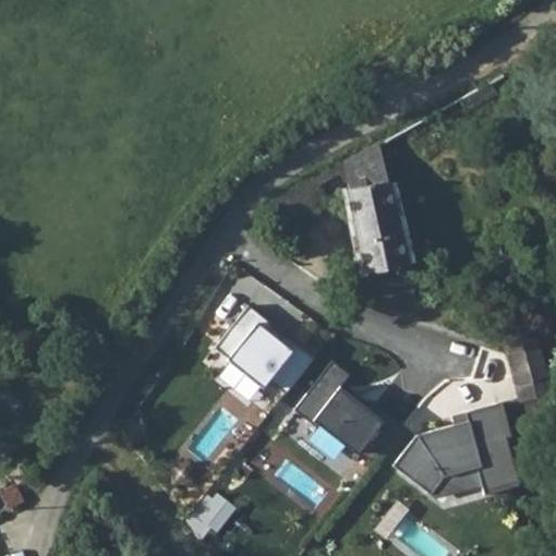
[(498,80),(463,99),(472,113),(507,94),(498,80)]
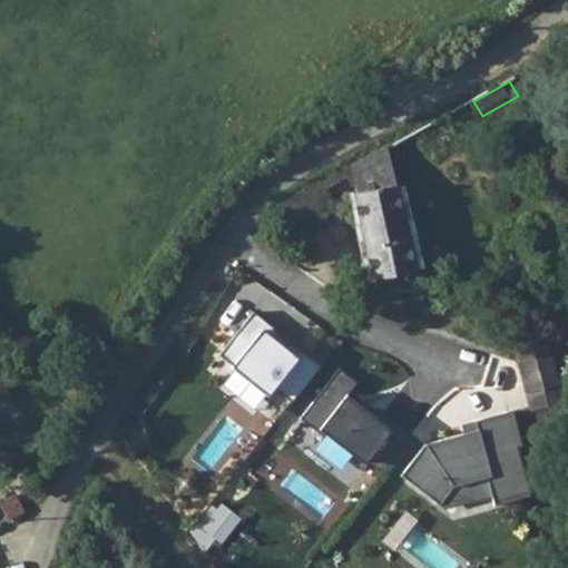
[(389,144),(351,163),(376,291),(423,306),(389,144)]
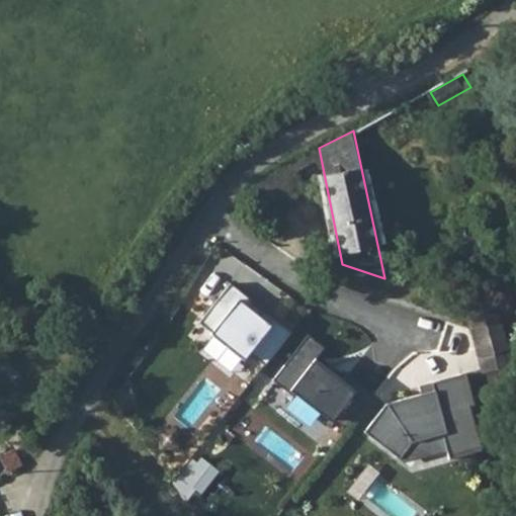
[(254,303),(231,283),(200,324),(212,334),(211,336),(244,361),(249,354),(265,366),(291,333),(263,310),(258,316),(249,309),(254,303)]
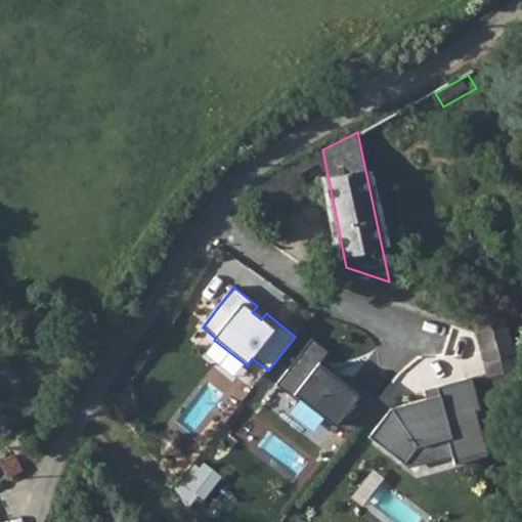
[(503,325),(475,332),(482,361),(494,359),(511,356),(503,325)]
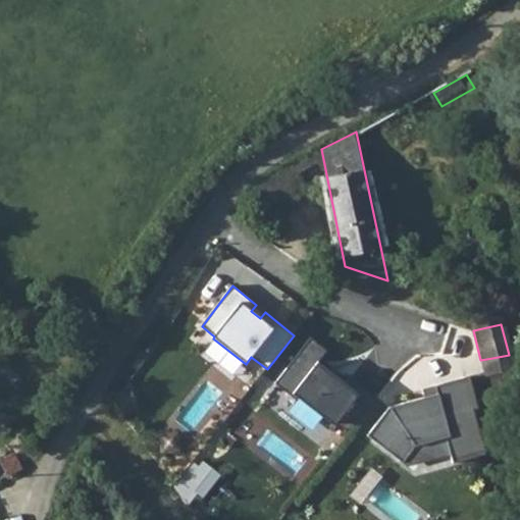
[(328,351),(311,338),(274,384),(291,397),(294,394),(332,425),(344,412),(357,423),(377,397),(352,377),(345,386),(317,365),(328,351)]
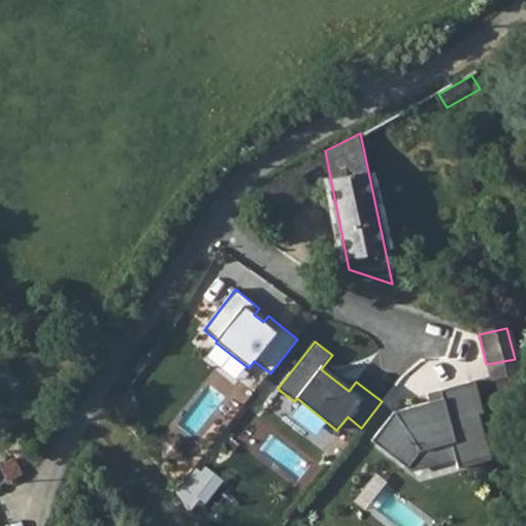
[(498,362),(486,364),(490,380),(502,377),(498,362)]
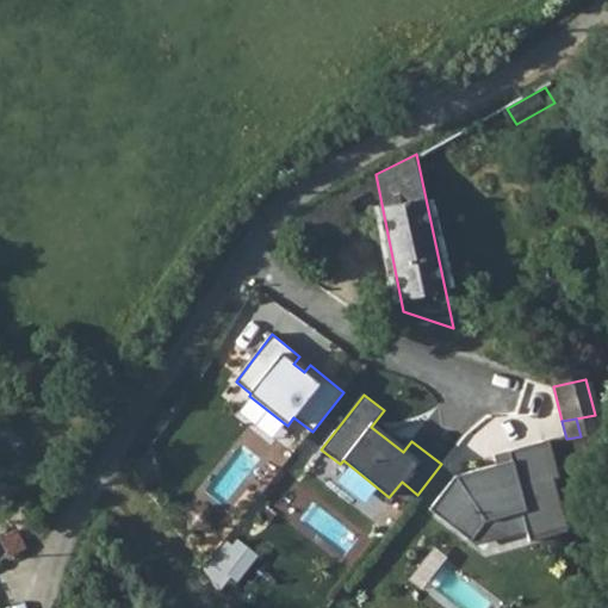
[(551,438),(512,448),(514,458),(457,475),(432,508),(472,539),(488,520),(523,509),(531,539),(570,529),(556,477),(562,476),(551,438)]
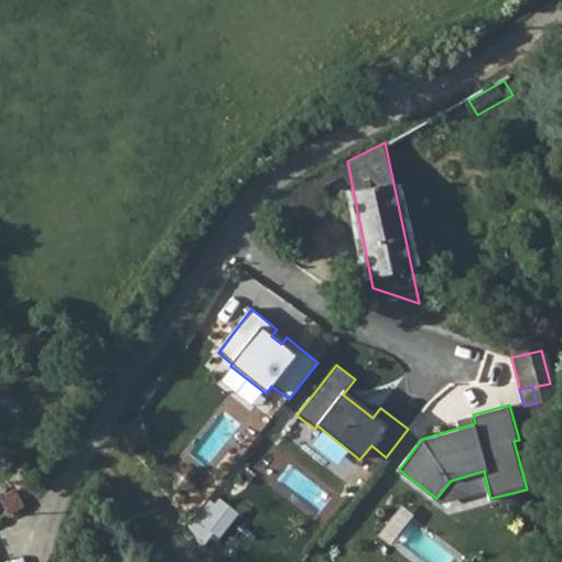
[(2,497),(10,515),(26,506),(18,489),(2,497)]
